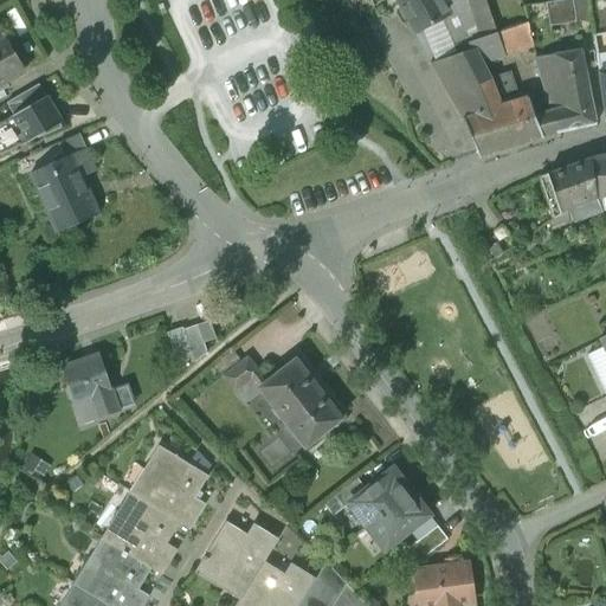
[(395,0),(414,34),(423,31),(450,15),(442,0),(395,0)]
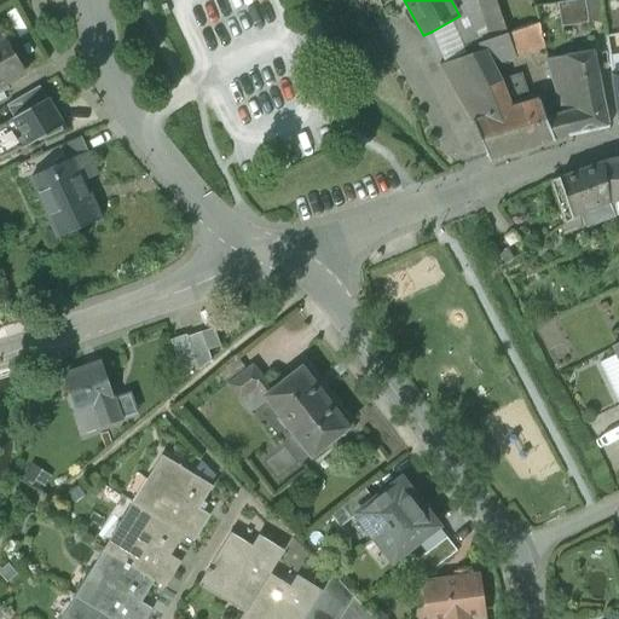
[(496,0),(451,0),(460,16),(432,32),(445,63),(482,51),(490,67),(515,58),(508,34),(496,0)]
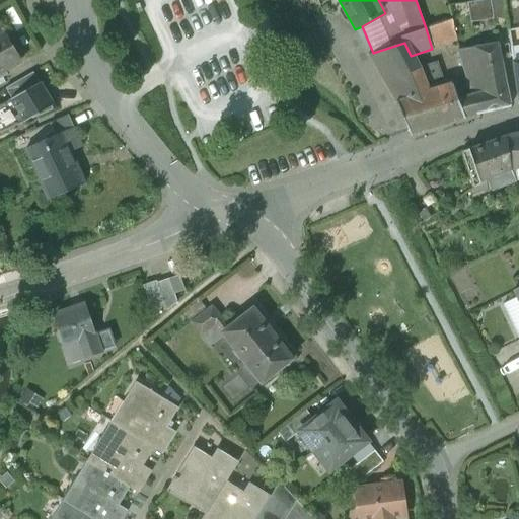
[(504,0),(485,0),(468,3),(471,28),(508,22),(504,0)]
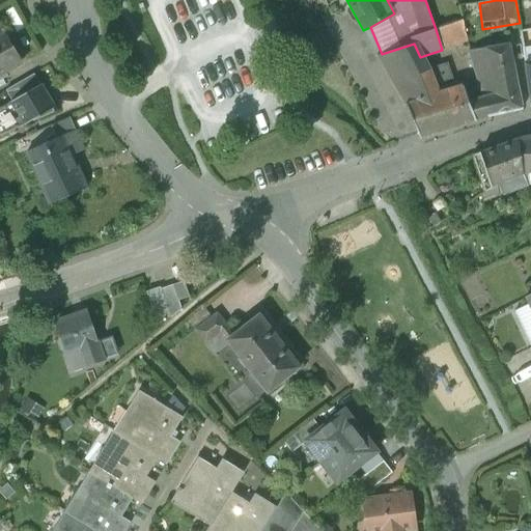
[(462,20),(436,29),(442,50),(467,42),(462,20)]
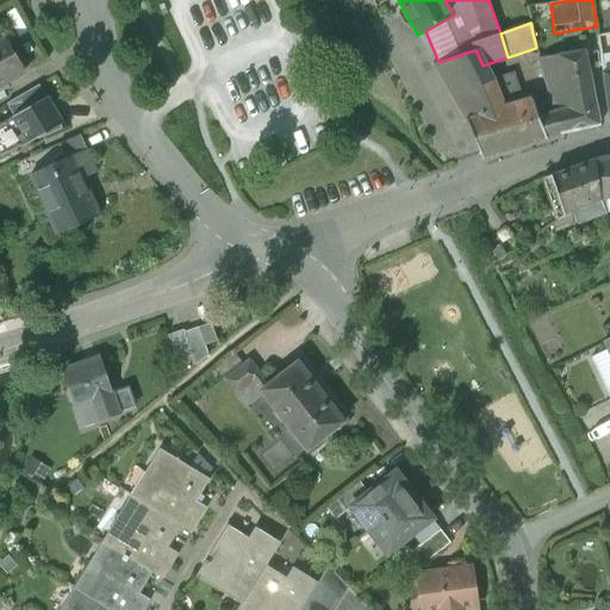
[(5,38),(0,41),(0,92),(7,88),(5,82),(24,72),(5,38)]
